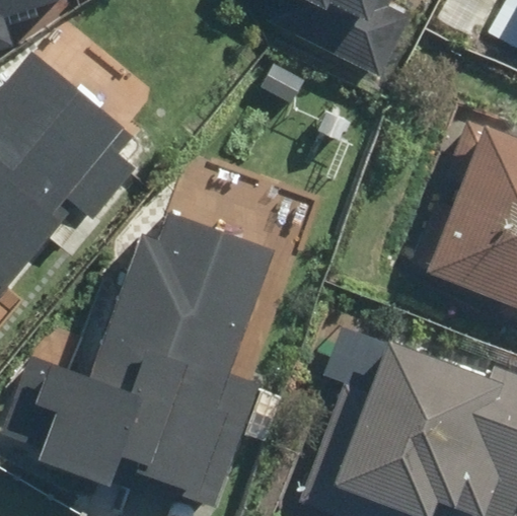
[(0,52),(16,48),(7,17),(67,0),(0,0),(0,52)]
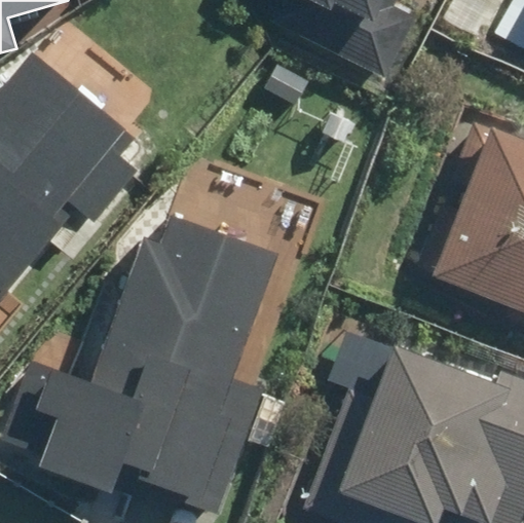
[(278,0),(266,25),(383,84),(425,0),(278,0)]
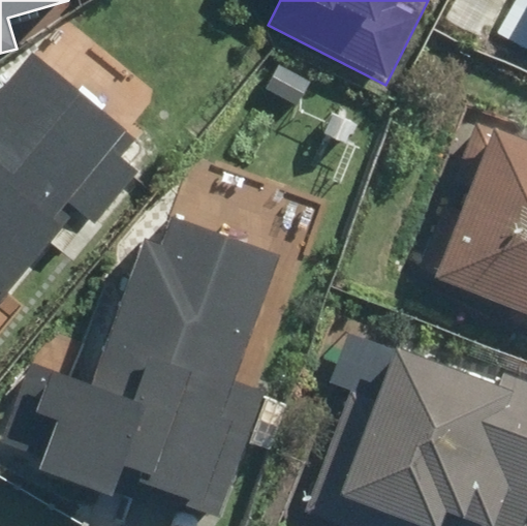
[(526,0),(514,0),(498,29),(526,44),(526,0)]
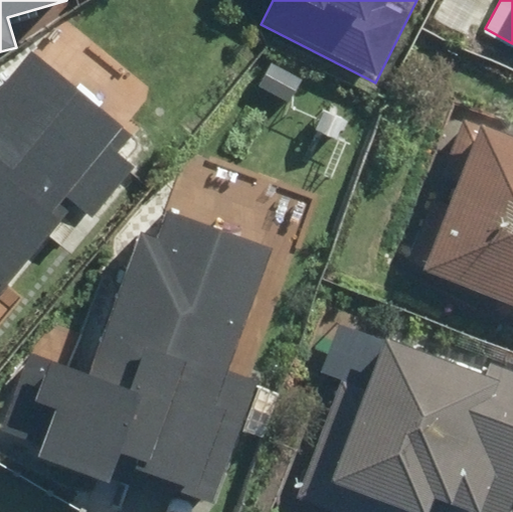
[(0,280),(8,271),(22,282),(71,221),(58,210),(125,127),(30,50),(0,88),(0,280)]
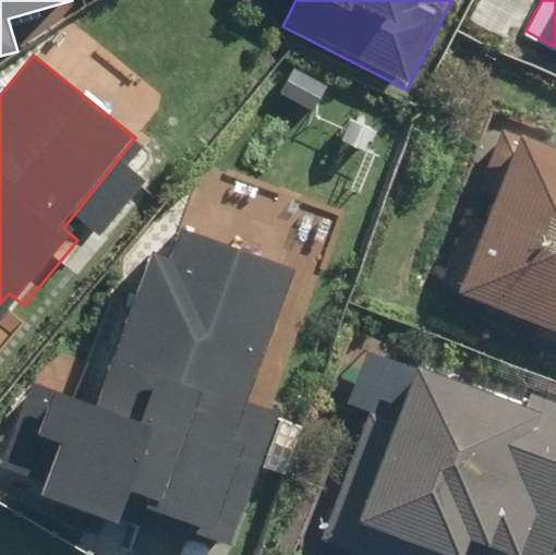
[(555,140),(499,120),(437,291),(555,334),(555,140)]
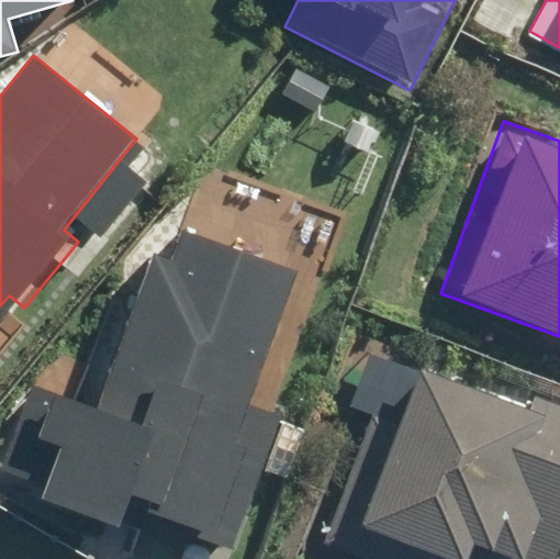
[(239,442),(297,270),(160,224),(101,401),(34,379),(4,467),(46,481),(41,498),(123,525),(131,502),(223,533),(253,446),(239,442)]
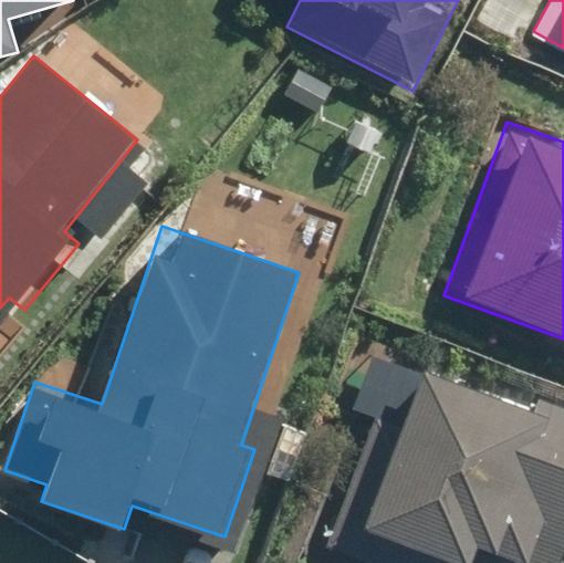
[(403,430),(375,420),(327,549),(365,562),(559,562),(563,550),(563,402),(547,396),(541,416),(424,373),(403,430)]
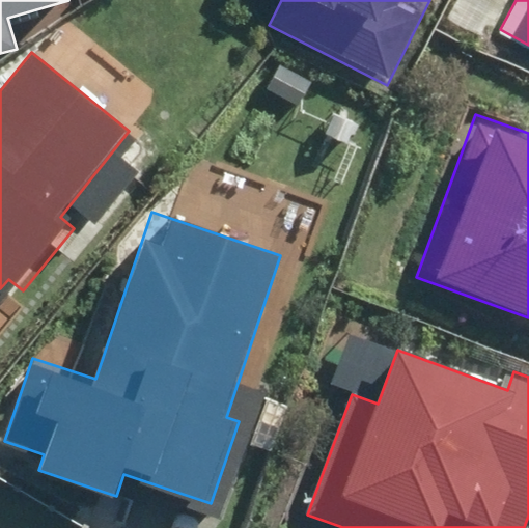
All buildings are outlined.
